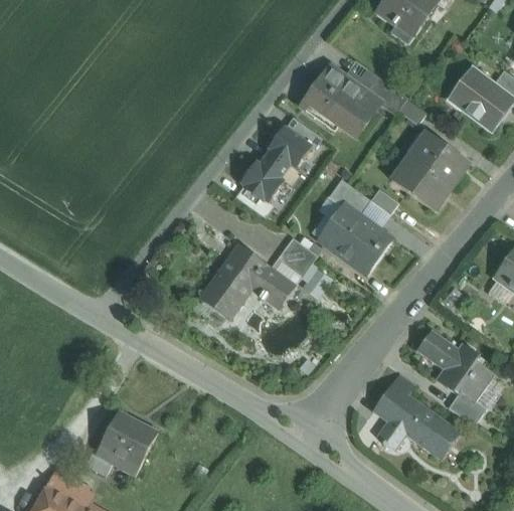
[(388,0),(380,12),(377,10),(376,12),(396,26),(400,19),(412,28),(433,0),(388,0)]
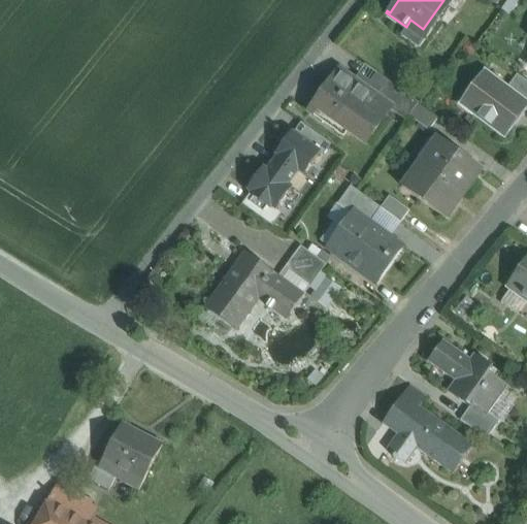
[(443,0),(455,8),(460,0),(443,0)]
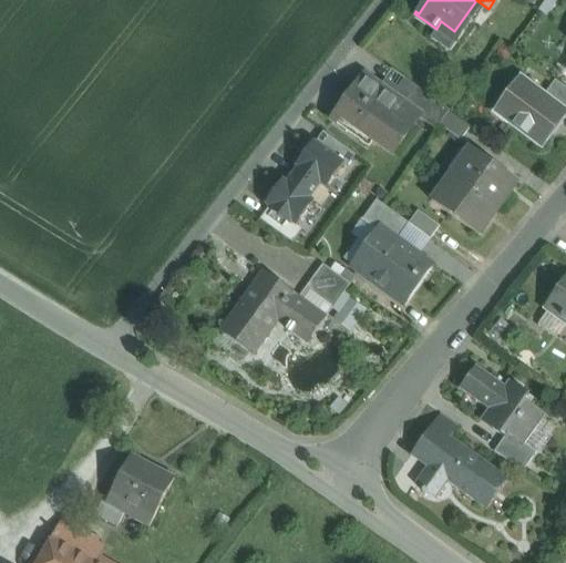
[(403,102),(363,74),(338,111),(391,149),(418,113),(418,112),(403,102)]
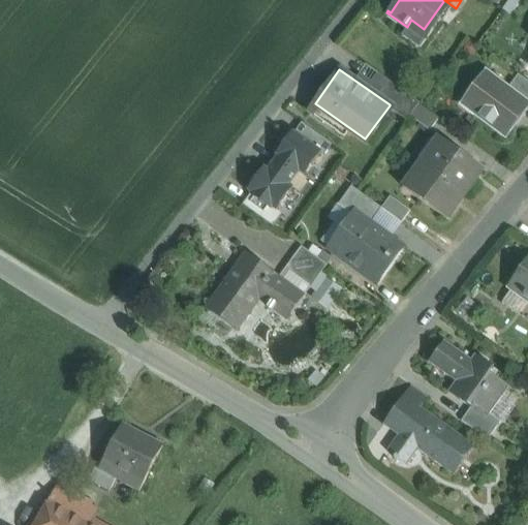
[(527,104),(527,79),(517,71),(505,88),(523,101),(522,103),(527,106),(527,104)]
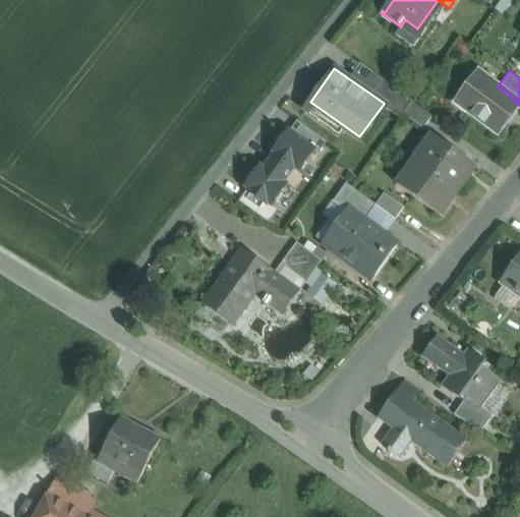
[(498,87),(479,72),(468,88),(472,90),(463,103),(495,126),(514,102),(515,100),(498,87)]
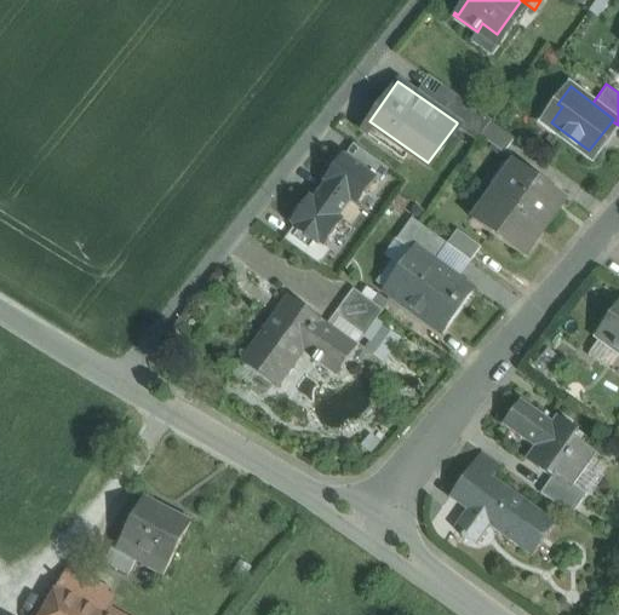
[(491,118),(454,91),(441,111),(457,122),(457,124),(476,138),(480,133),(489,119),(491,118)]
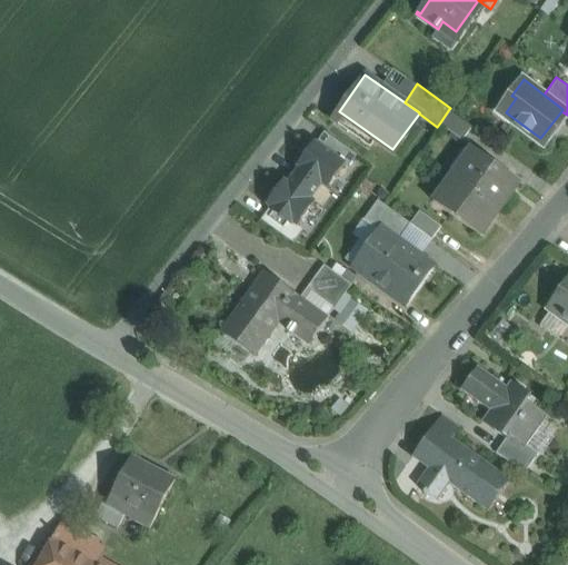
[(470,125),(449,109),(440,122),(461,138),(470,125)]
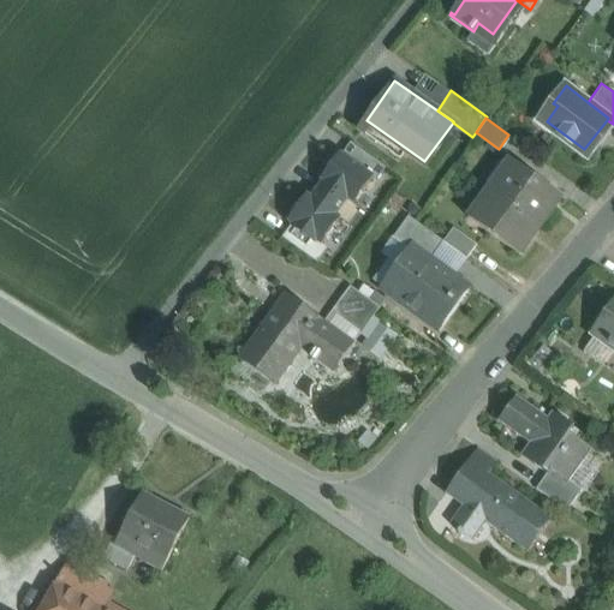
[(385,167),(350,141),(341,151),(376,178),(385,167)]
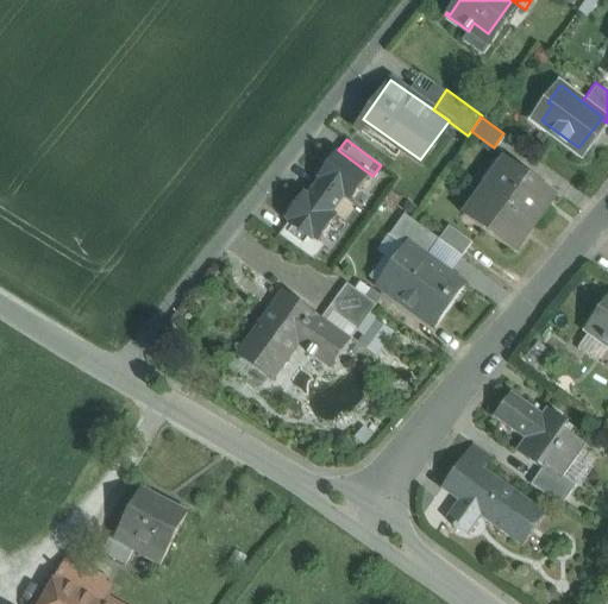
[(368,176),(336,151),(284,219),(317,244),(338,215),(330,209),(344,190),(352,196),(368,176)]
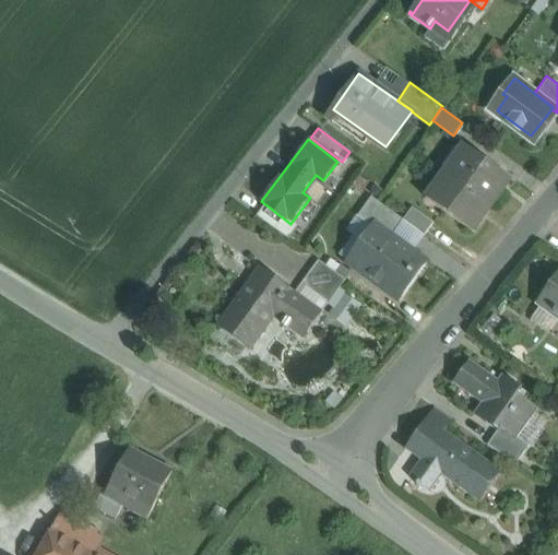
[(509,176),(463,142),(442,170),(489,204),(509,176)]
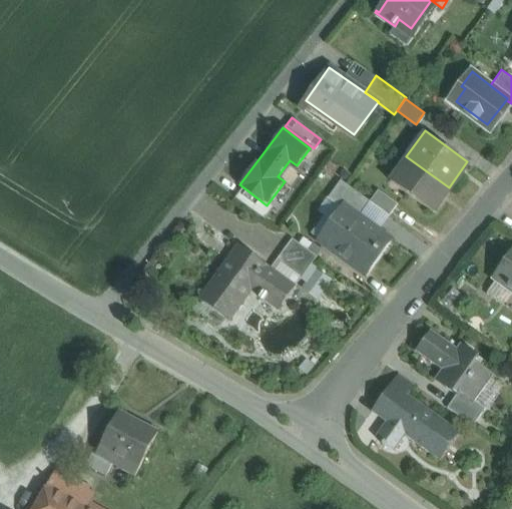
[(449,187),(406,156),(390,179),(433,209),(449,187)]
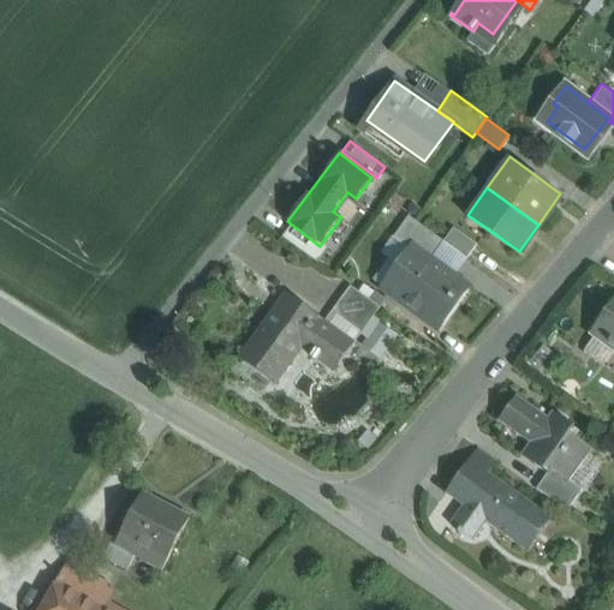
[(442,238),(407,213),(393,234),(412,247),(412,246),(429,258),(442,238)]
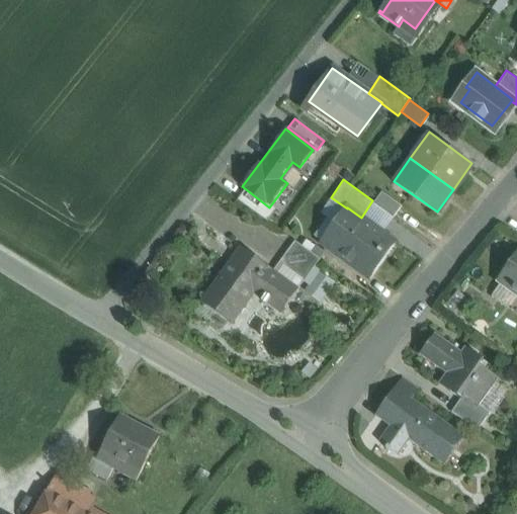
[(401,203),(380,189),(372,200),(393,215),(401,203)]
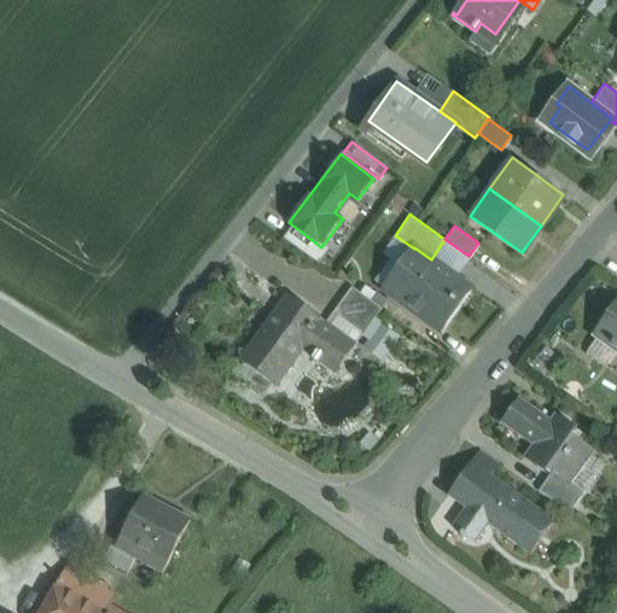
[(454,276),(469,256),(444,239),(431,260),(454,276)]
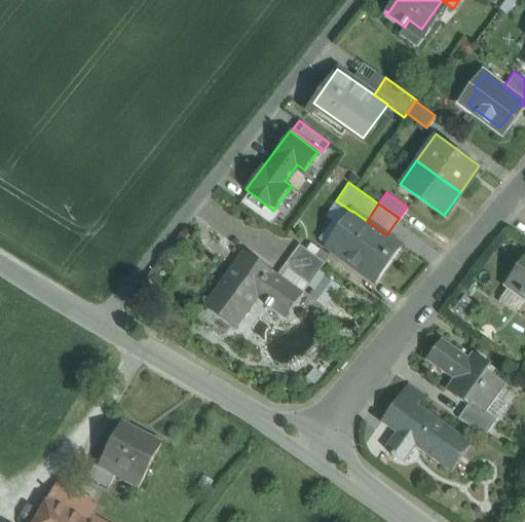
[(367,221),(352,211),(352,212),(329,245),(373,276),(374,274),(373,273),(385,257),(386,258),(398,243),(386,235),(367,221)]
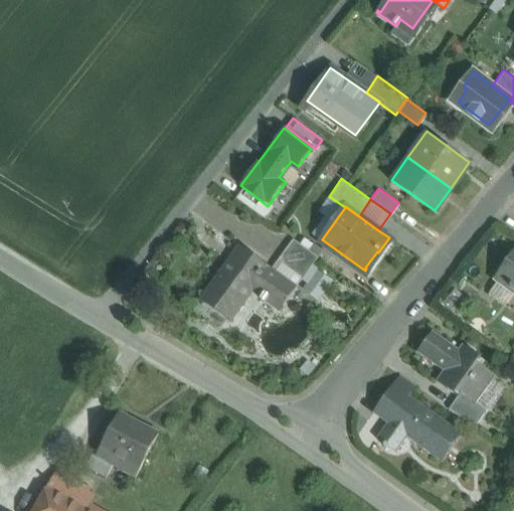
[(296,239),(281,262),(302,277),(317,256),(296,239)]
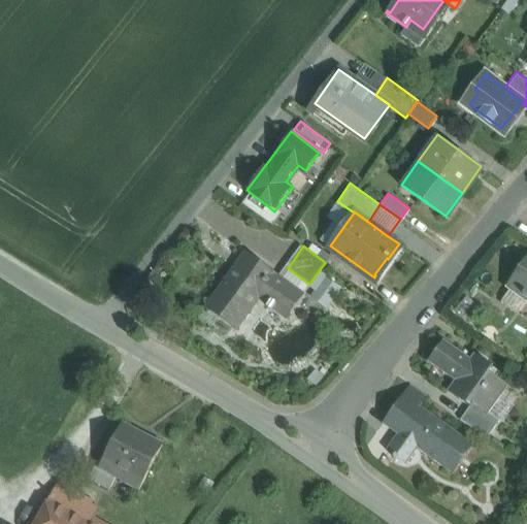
[(274,271),(248,252),(237,266),(235,265),(205,306),(234,327),(261,290),(271,297),(266,305),(270,307),(272,305),(287,316),(302,293),(273,273),(274,271)]
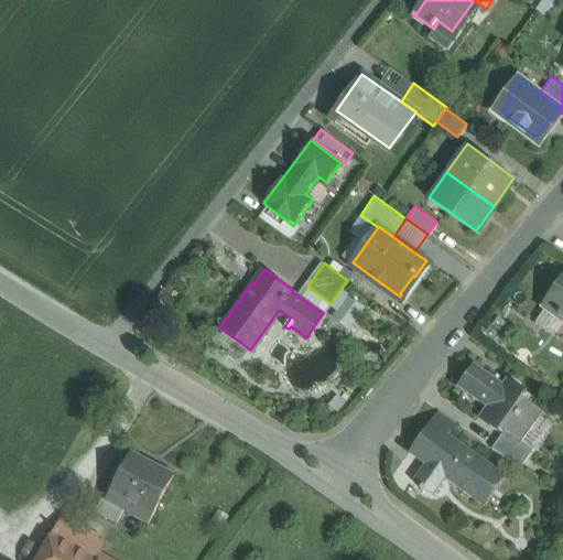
[(562,279),(547,302),(559,311),(558,313),(562,316),(562,279)]
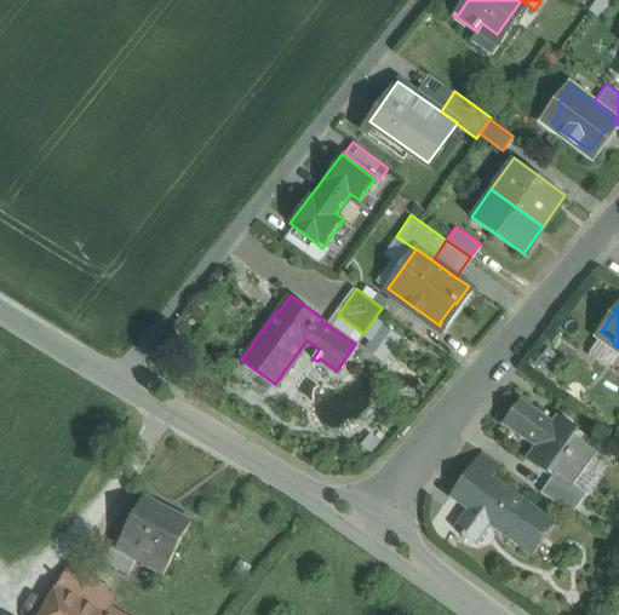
[(364,333),(338,315),(332,322),(357,340),(364,333)]
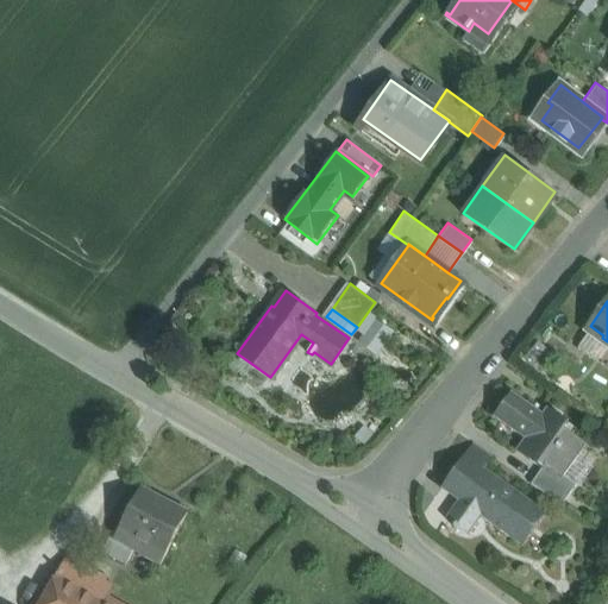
[(393,328),(375,316),(358,341),(377,353),(393,328)]
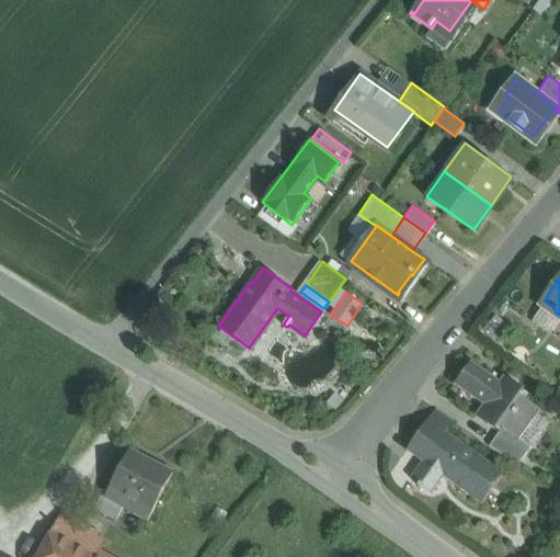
[(461,371),(530,419),(538,408),(513,389),(516,384),(503,374),(499,379),(470,359),(461,371)]
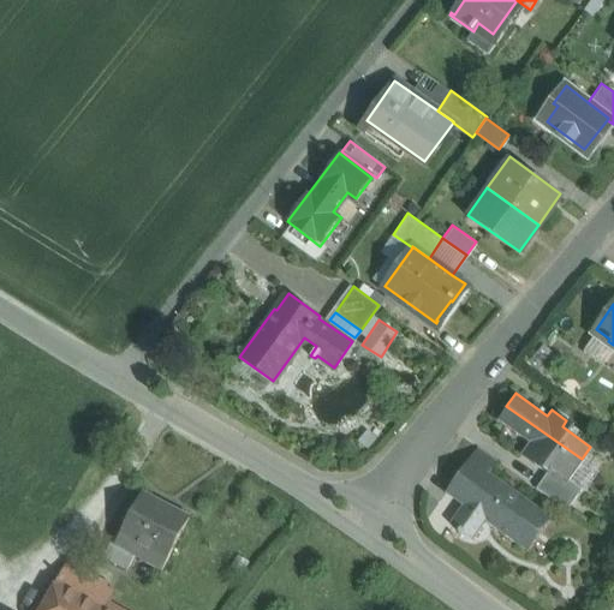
[(582,459),(506,406),(498,418),(529,441),(524,448),(536,458),(534,461),(546,471),(548,472),(550,468),(567,479),(568,478),(582,459)]
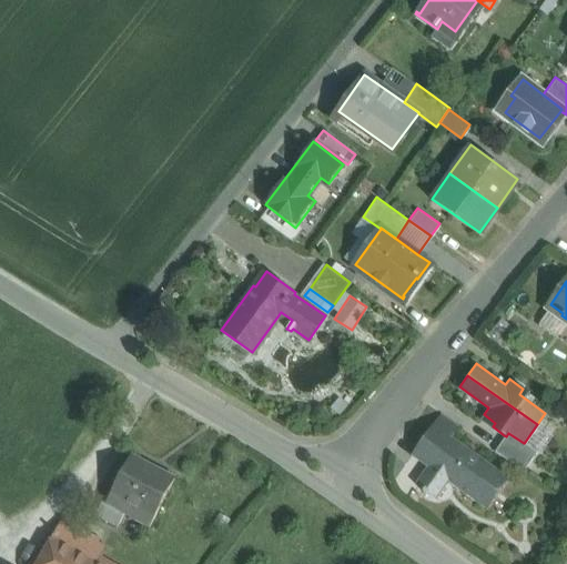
[(441,411),(424,434),(441,446),(448,434),(451,435),(458,424),(441,411)]
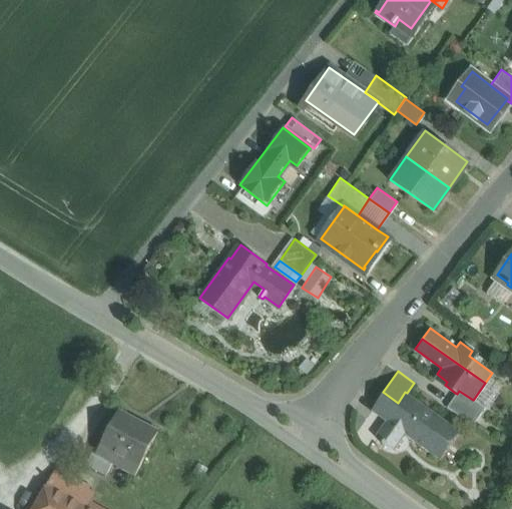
[(473,400),(459,391),(457,394),(455,393),(446,406),(472,424),(484,406),(474,399),(473,400)]
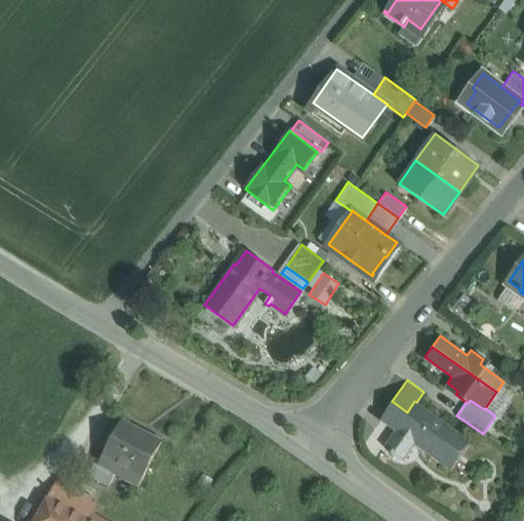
[(416,402),(414,401),(407,412),(392,401),(379,419),(394,430),(384,445),(392,450),(390,452),(394,455),(395,453),(403,459),(413,443),(449,469),(470,440),(416,402)]
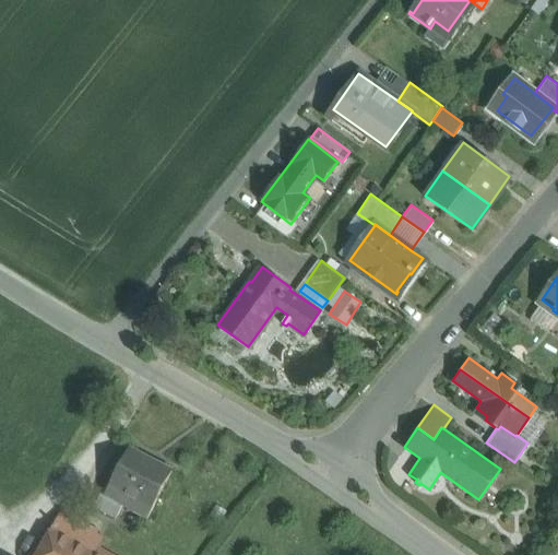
[(152,462),(127,449),(103,493),(103,494),(120,503),(146,517),(170,470),(153,461),(152,462)]
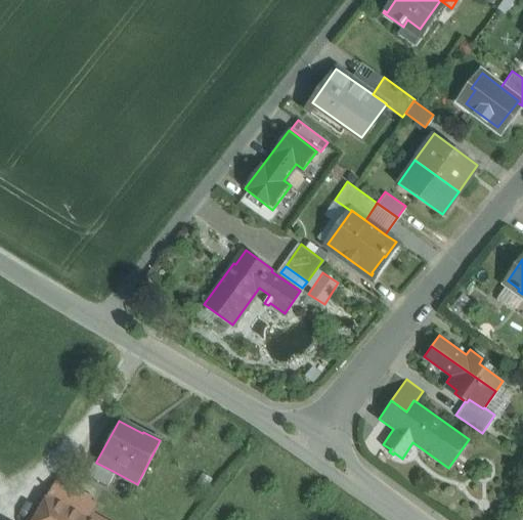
[(113,471),(96,463),(96,462),(93,460),(86,473),(106,483),(113,471)]
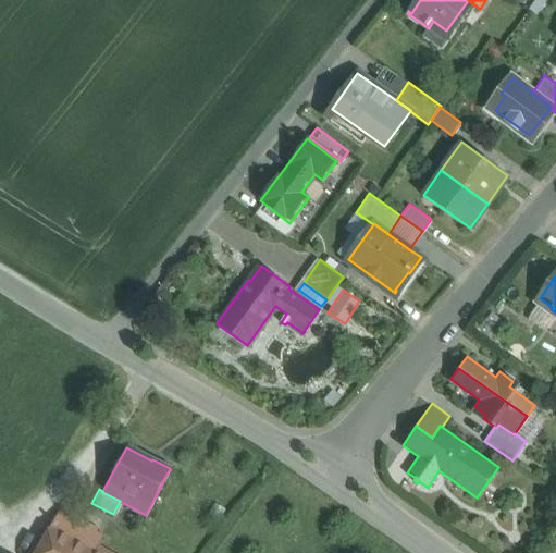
[(61,510),(53,523),(52,521),(33,552),(109,552),(96,545),(99,541),(91,537),(96,529),(61,510)]
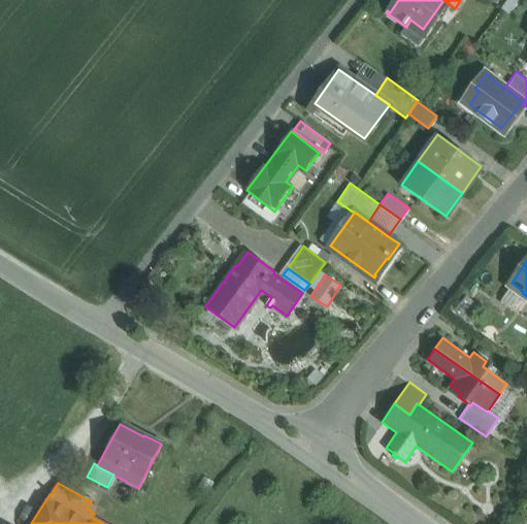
All buildings are outlined.
